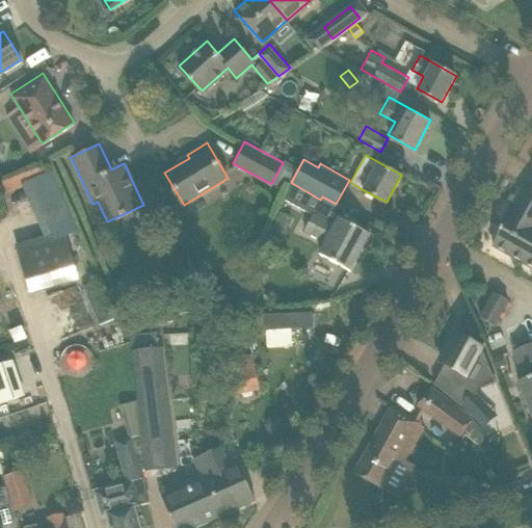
[(292,183),(285,200),(312,215),(304,230),(324,240),(318,252),(349,269),(370,232),(349,221),(352,214),(336,204),(322,196),(320,200),(292,183)]
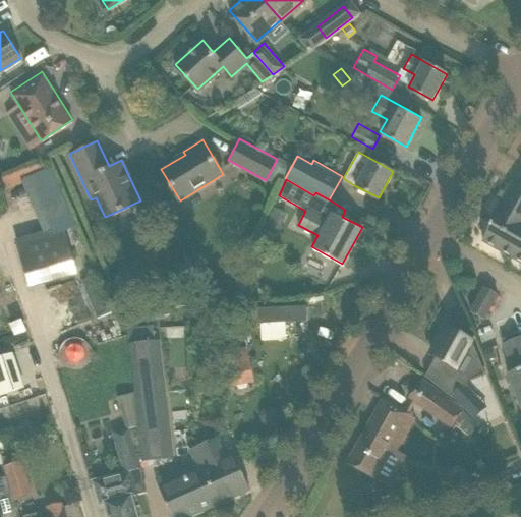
[(496,214),(482,238),(520,260),(520,183),(513,179),(494,213),(496,214)]
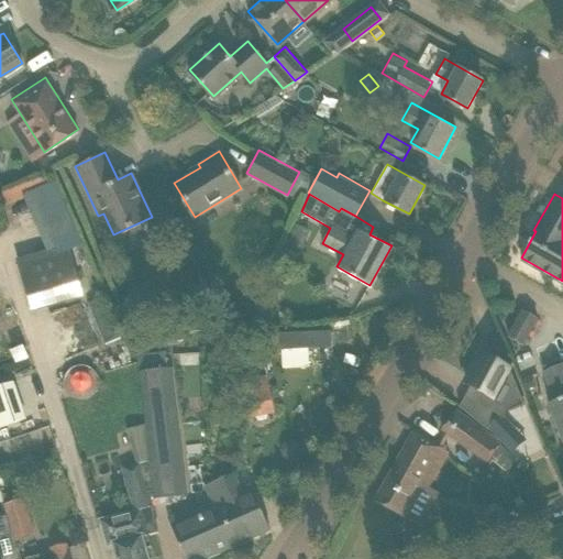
[(296,223),(285,248),(298,253),(308,229),(296,223)]
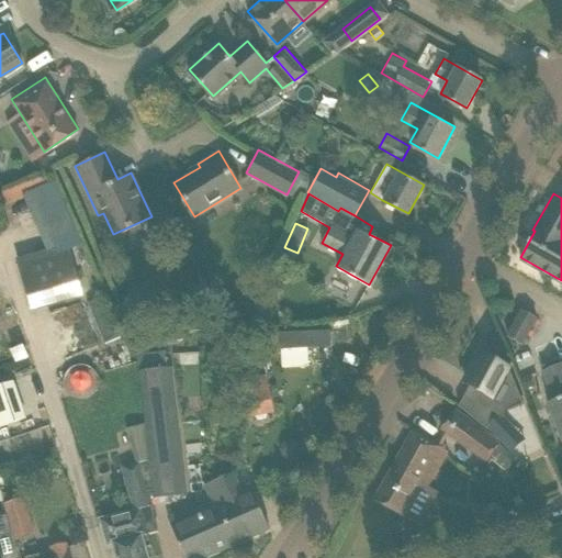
[(15,256),(31,309),(82,294),(68,242),(15,256)]
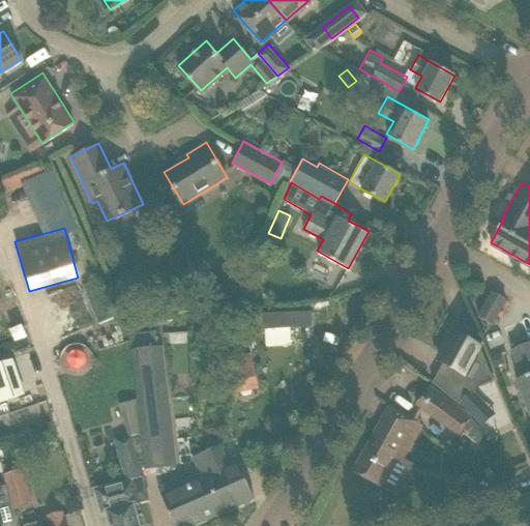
[(478,314),(493,322),(506,297),(492,290),(478,314)]
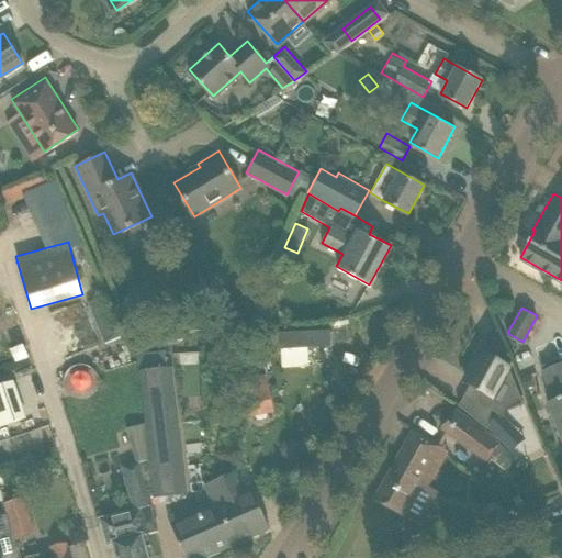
[(469,382),(457,403),(484,425),(493,434),(499,439),(515,426),(503,413),(506,408),(523,401),(508,366),(497,359),(501,354),(497,344),(492,342),(486,353),(482,350),(465,380),(469,382)]
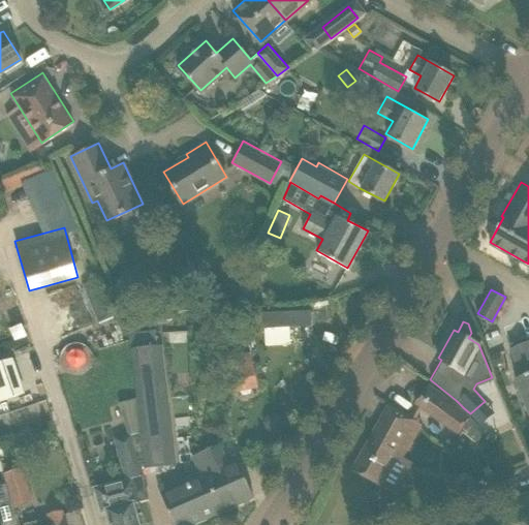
[(528,336),(524,338),(525,341),(510,346),(522,375),(515,377),(528,411),(528,336)]
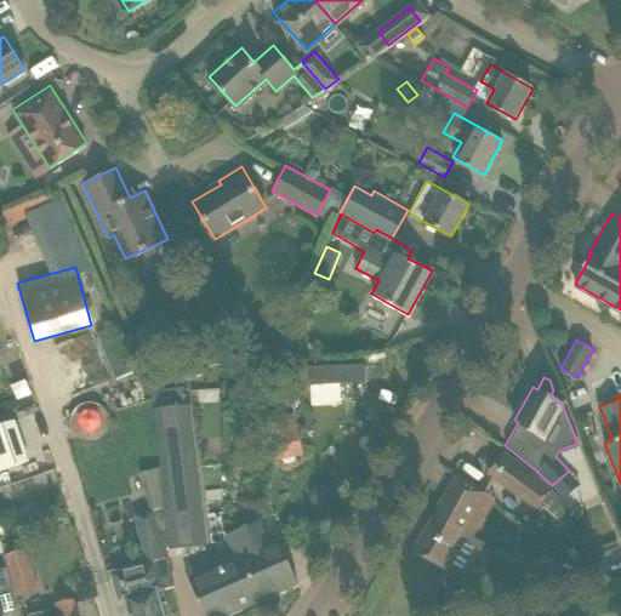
[(187,404),(154,408),(171,547),(192,545),(192,542),(186,501),(198,500),(187,404)]
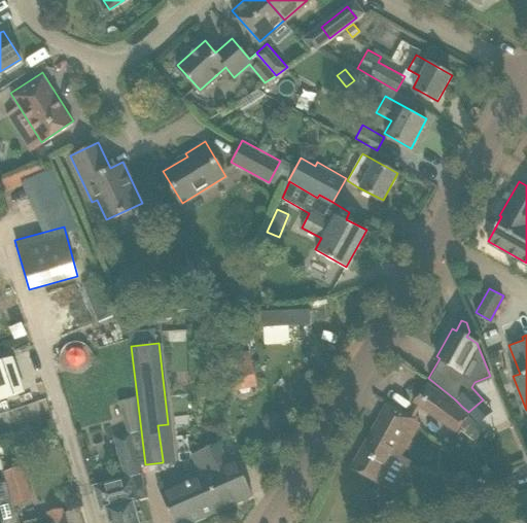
[(225,356),(233,389),(256,384),(250,351),(225,356)]
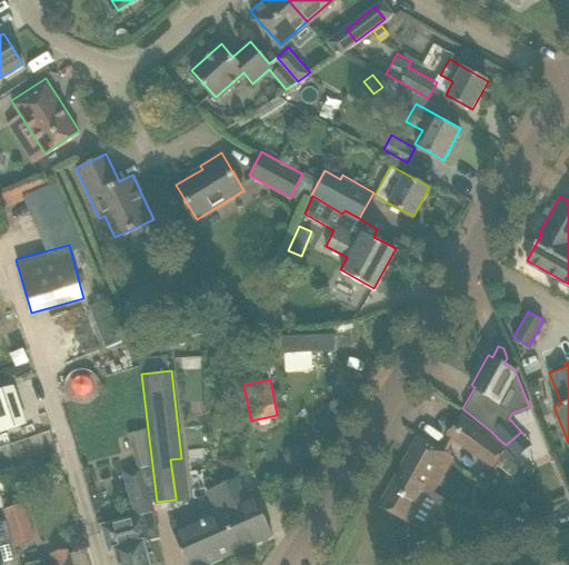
[(537,379),(528,382),(531,390),(539,388),(537,379)]
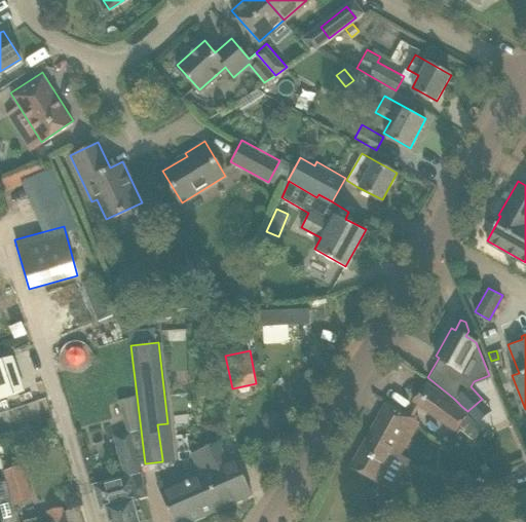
[(412,399),(455,430),(467,411),(461,406),(425,380),(412,399)]
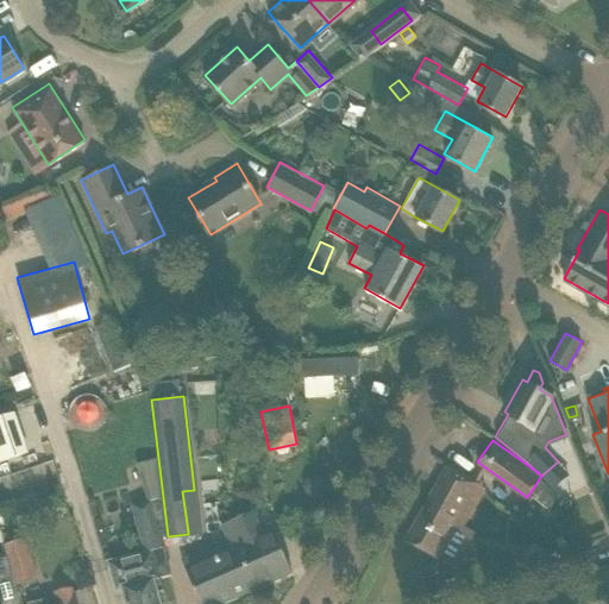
[(405,539),(437,555),(479,479),(449,461),(405,539)]
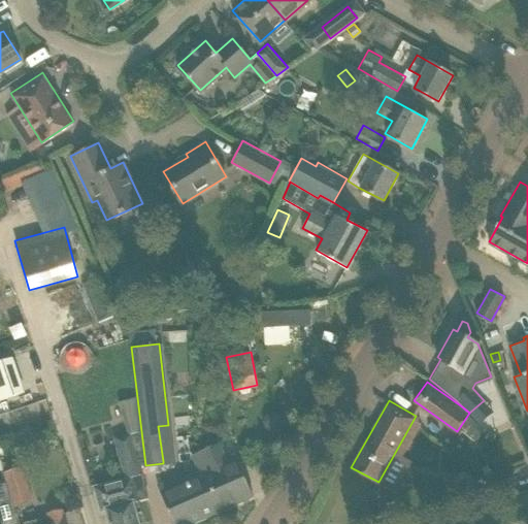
[(266,413),(263,421),(266,428),(273,431),(282,428),(285,421),(282,413),(274,410),(266,413)]
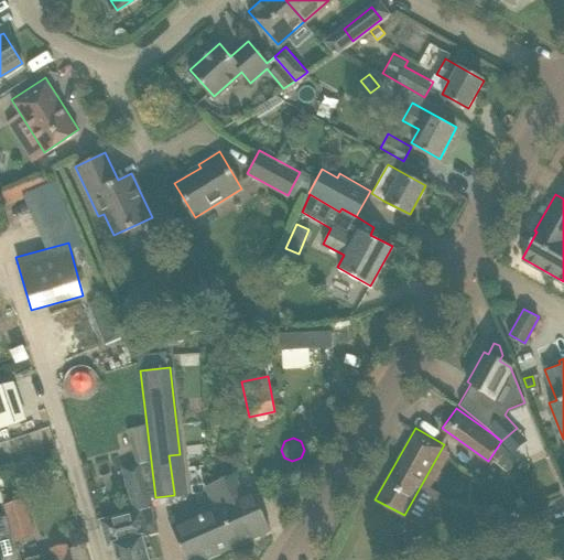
[(169,516),(186,559),(197,559),(270,528),(253,491),(243,495),(234,471),(229,473),(208,483),(214,496),(169,516)]
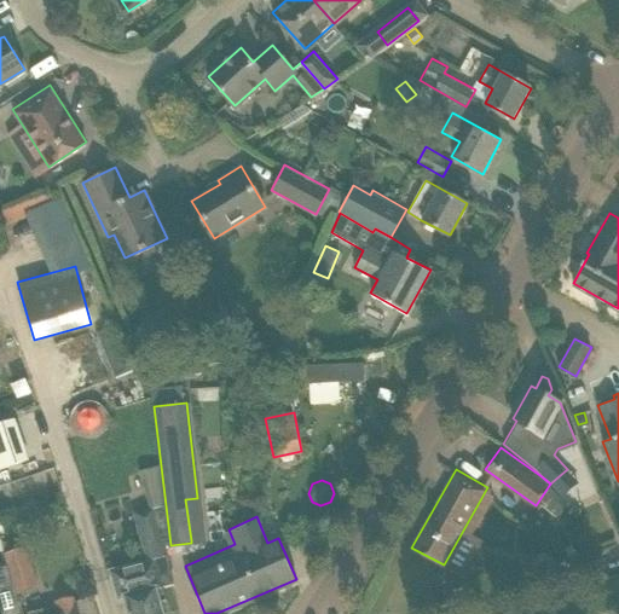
[(139,531),(148,563),(110,574),(117,598),(125,596),(129,613),(162,613),(158,600),(166,597),(162,584),(173,581),(157,526),(139,531)]
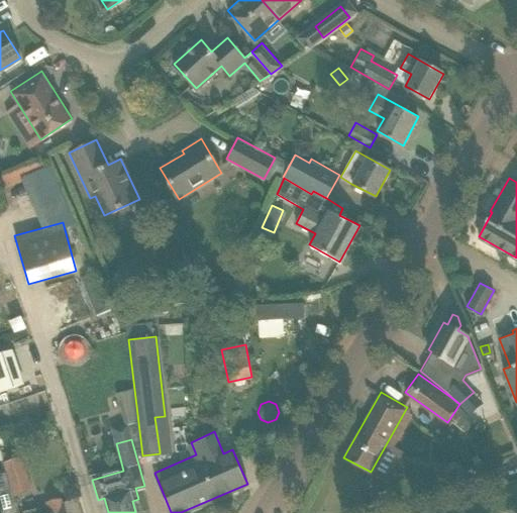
[(3,462),(13,494),(32,489),(22,455),(3,462)]
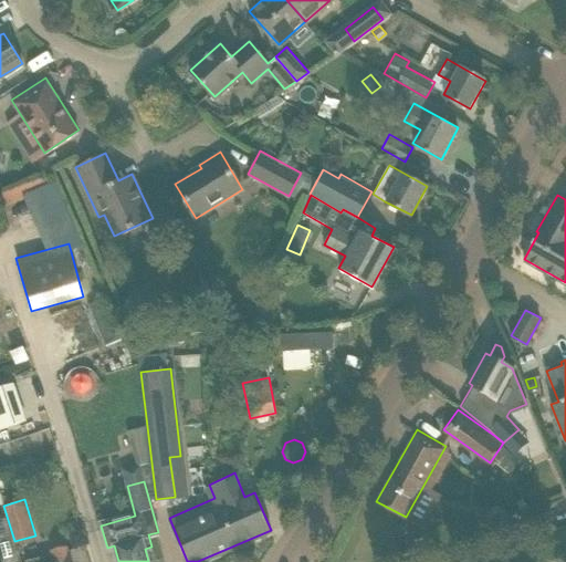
[(0,561),(2,561),(2,559),(14,555),(6,524),(0,526),(0,561)]
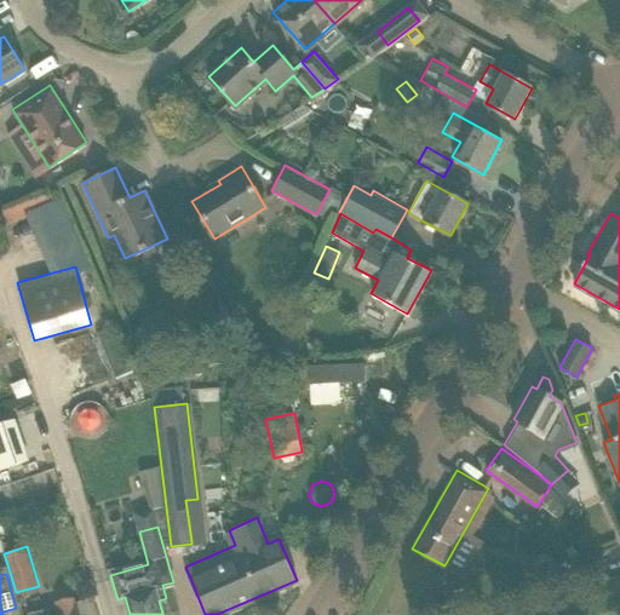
[(56,601),(57,605),(28,613),(28,614),(78,614),(74,596),(56,601)]
